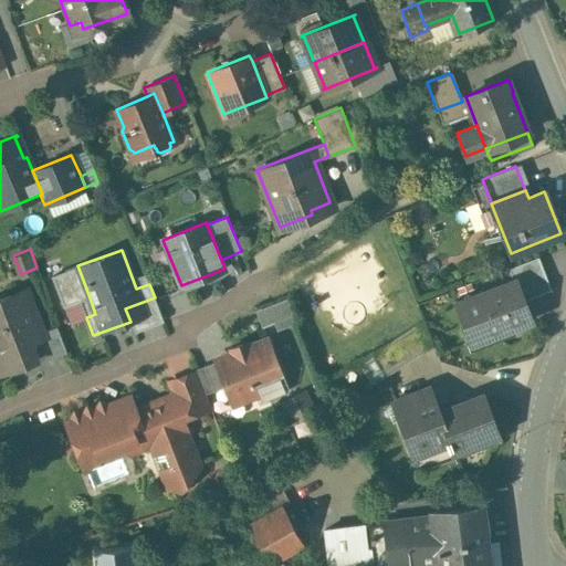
[(537,257),(507,269),(513,281),(514,280),(519,292),(547,281),(537,257)]
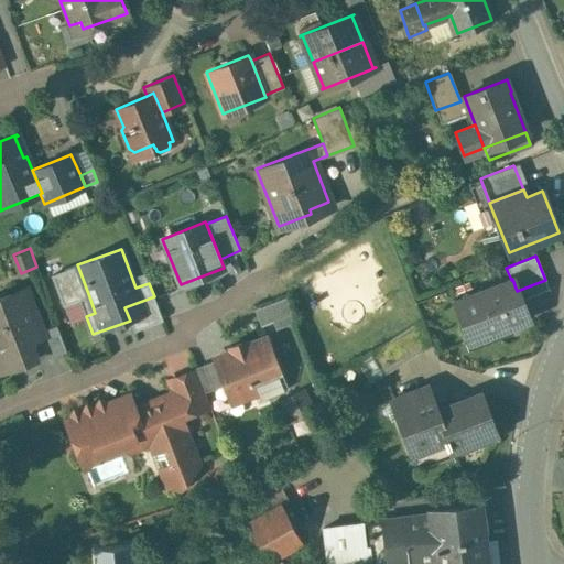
[(89,296),(77,264),(51,274),(63,306),(89,296)]
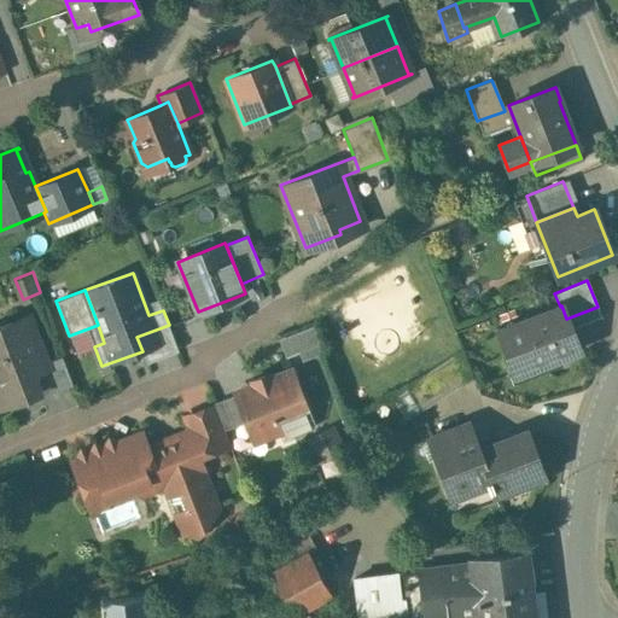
[(560,307),(499,330),(514,373),(578,349),(566,319),(561,305),(560,307)]
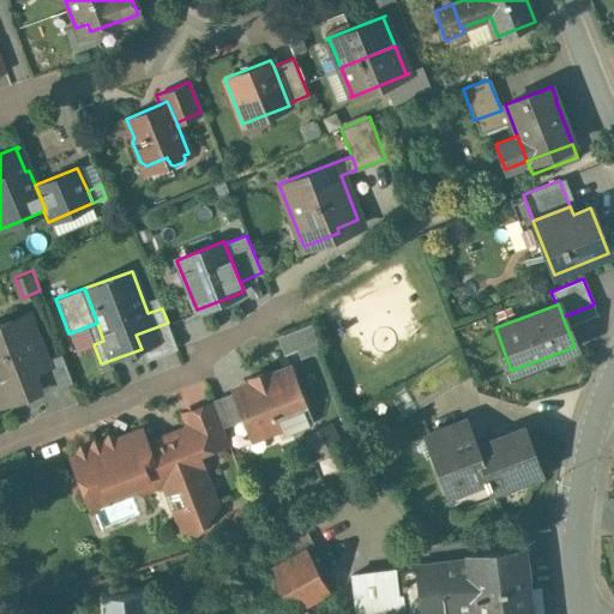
[(504,306),(488,315),(493,324),(509,314),(504,306)]
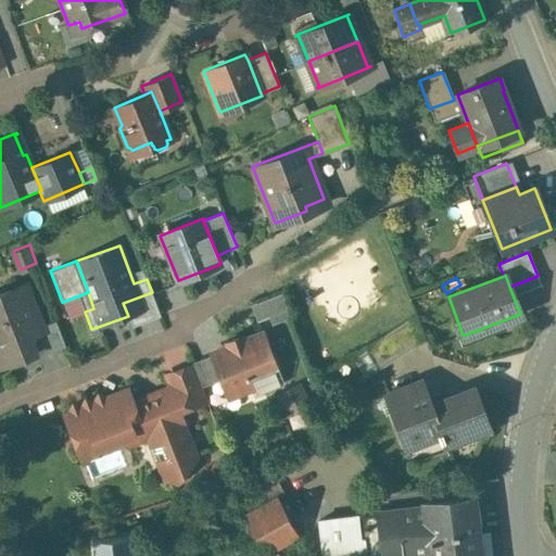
[(24,283),(0,293),(0,365),(1,365),(32,353),(36,356),(26,331),(40,326),(24,283)]
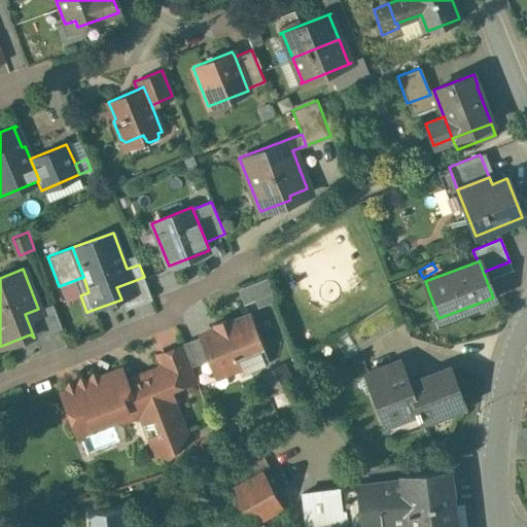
[(144,277),(116,287),(121,300),(126,310),(152,300),(144,277)]
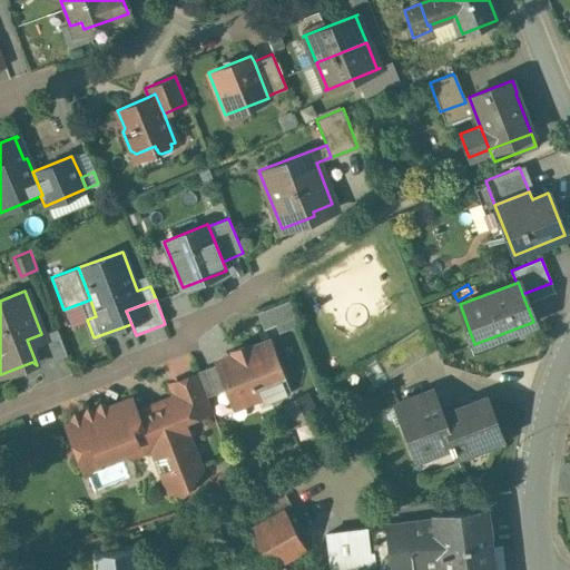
[(287,300),(256,312),(263,328),(275,324),(294,316),(287,300)]
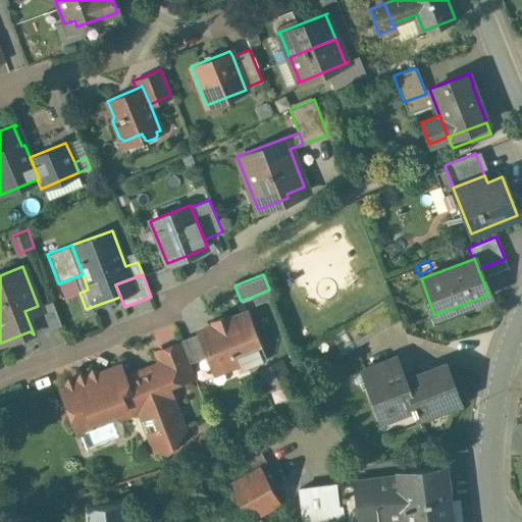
[(269,290),(252,297),(255,304),(272,297),(269,290)]
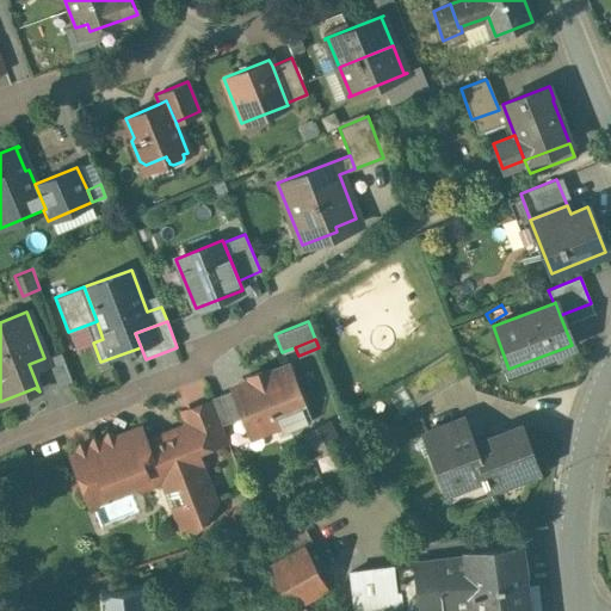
[(44,358),(29,364),(39,392),(71,380),(60,352),(44,358)]
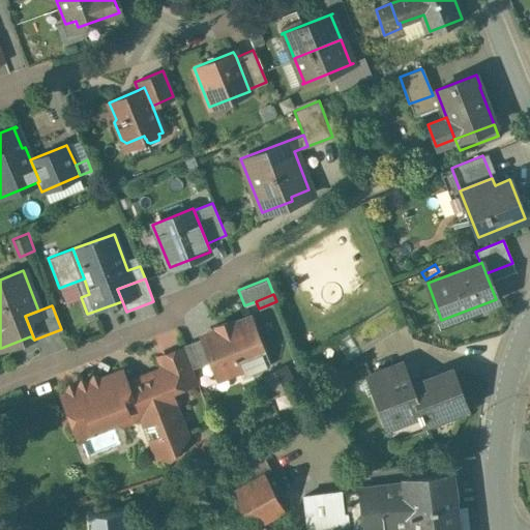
[(249,317),(230,324),(229,321),(217,326),(218,329),(201,336),(201,337),(210,360),(216,378),(241,369),(238,360),(256,353),(252,343),(259,340),(249,317)]
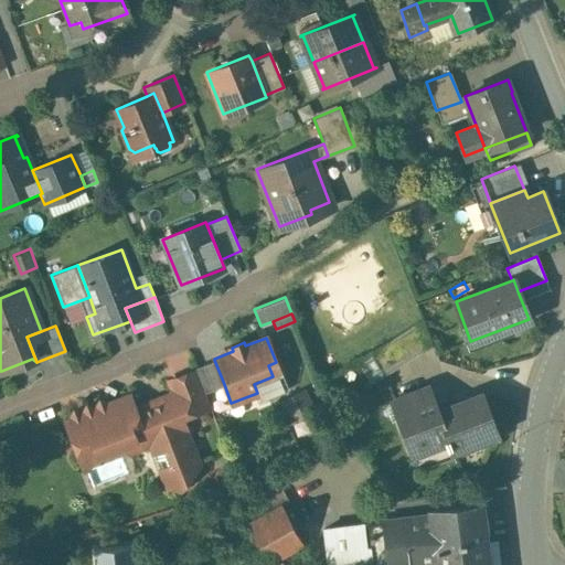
[(214,360),(195,368),(205,392),(224,384),(214,360)]
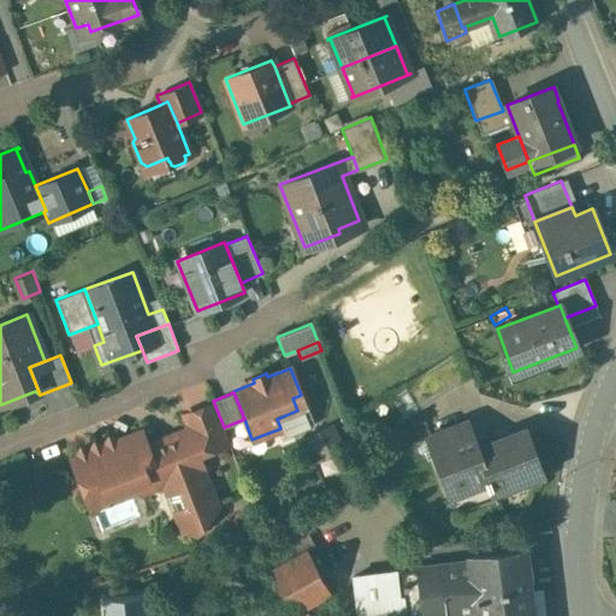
[(184,437),(153,449),(144,442),(141,432),(116,442),(108,439),(106,446),(101,448),(95,444),(92,451),(88,454),(81,450),(78,457),(71,460),(80,479),(78,480),(82,490),(83,489),(88,502),(136,484),(143,474),(164,478),(183,528),(196,531),(215,507),(199,466),(201,454),(227,444),(213,404),(183,416),(187,425),(184,437)]
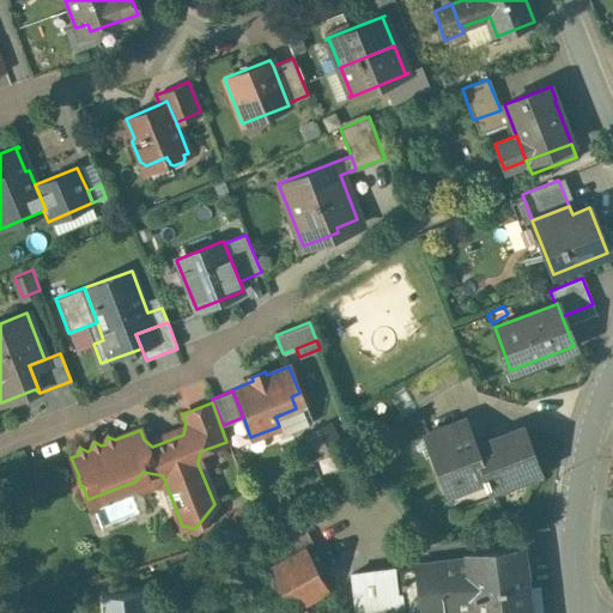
[(522,426),(473,445),(463,419),(426,435),(448,492),(483,478),(490,495),(491,493),(492,498),(493,497),(490,489),(539,469),(522,426)]
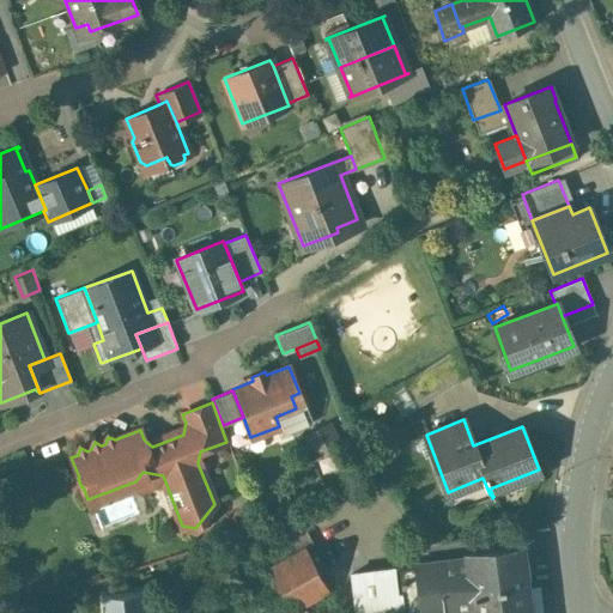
[(339,443),(328,423),(305,436),(316,455),(339,443)]
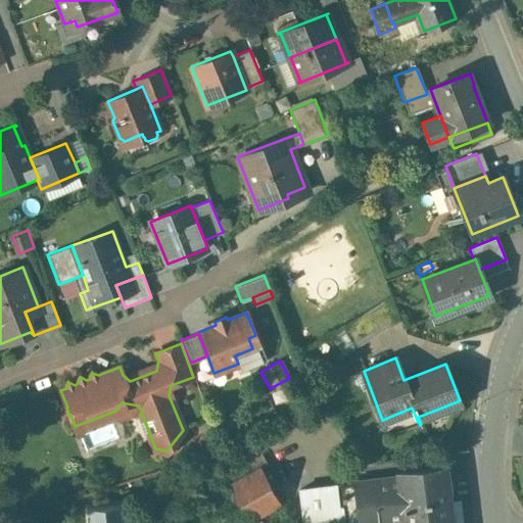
[(267,464),(251,436),(232,446),(247,474),(260,467),(267,464)]
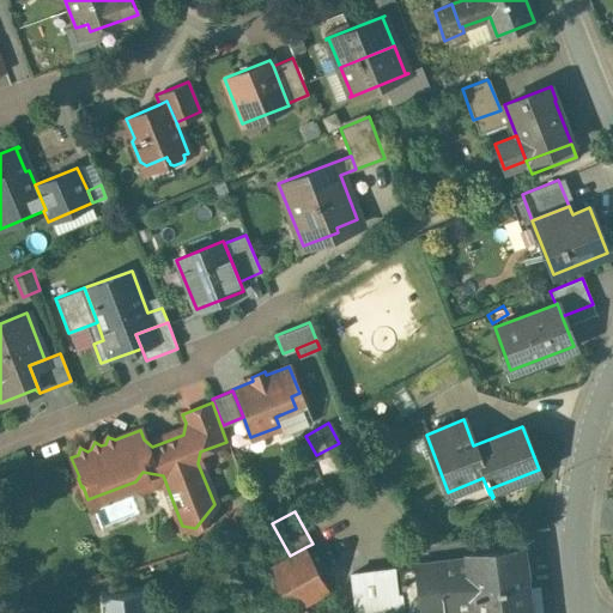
[(281,612),(327,588),(305,547),(290,556),(267,570),(254,550),(232,562),(261,612),(281,612)]
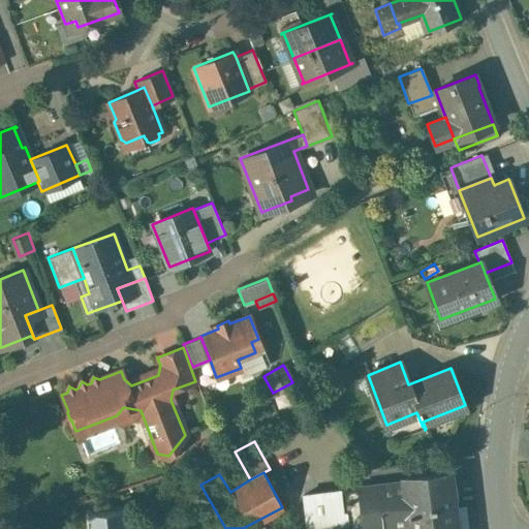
[(408,519),(454,514),(449,472),(403,478),(403,483),(408,519)]
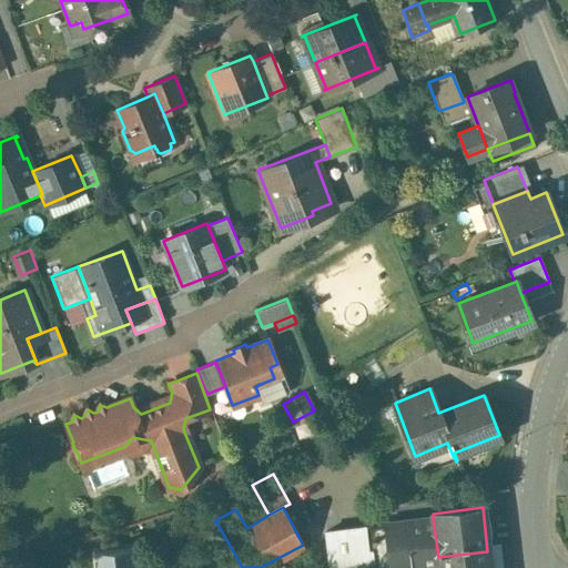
[(182,515),(156,528),(166,546),(192,531),(182,515)]
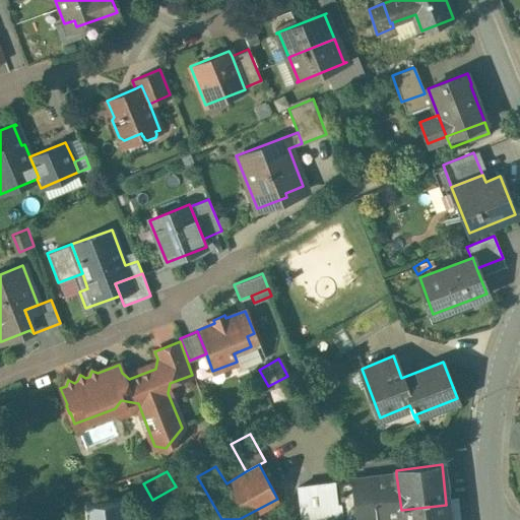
[(396,474),(338,481),(341,511),(342,519),(401,519),(401,510),(396,474)]
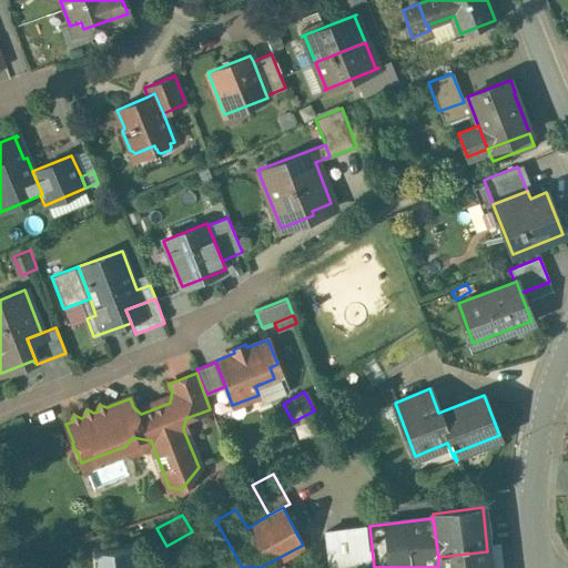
[(323,519),(312,520),(317,567),(327,567),(324,531),(323,519)]
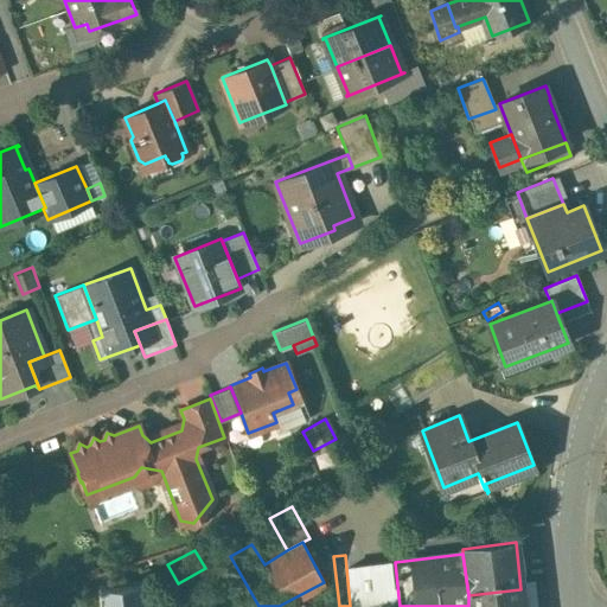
[(381,564),(346,568),(350,606),(376,606),(396,602),(397,606),(400,606),(398,596),(383,592),(381,564)]
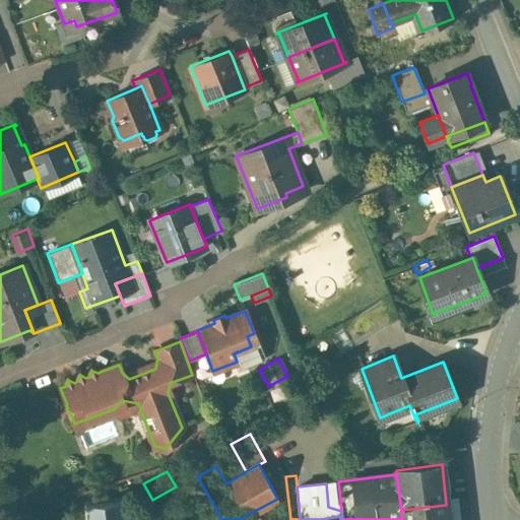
[(122,519),(121,502),(87,505),(88,519),(122,519)]
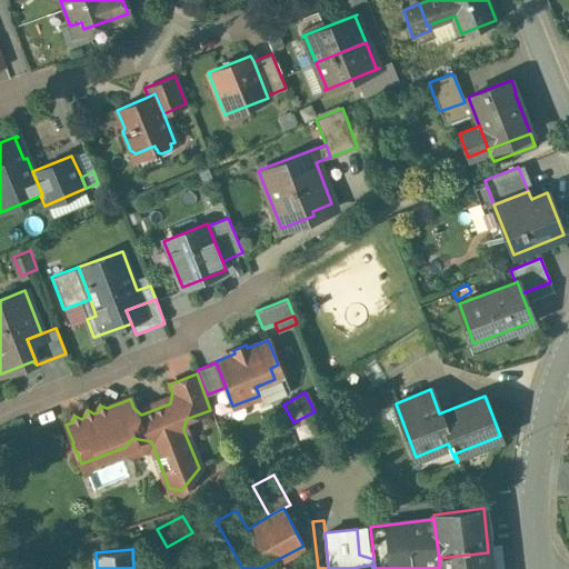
[(489,568),(488,552),(439,558),(439,568),(489,568)]
